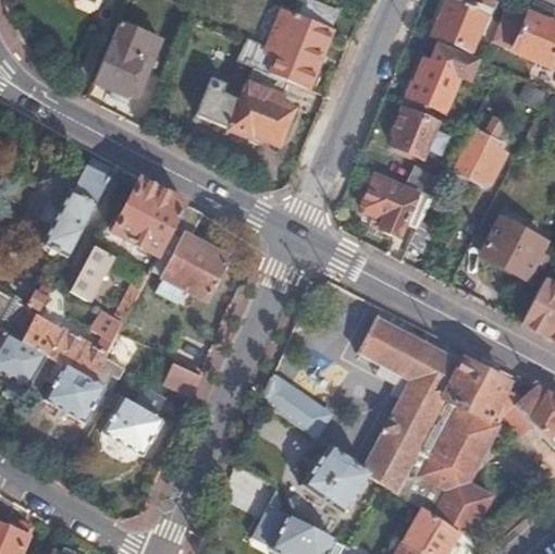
[(448,3),(435,33),(469,46),(481,16),(448,3)]
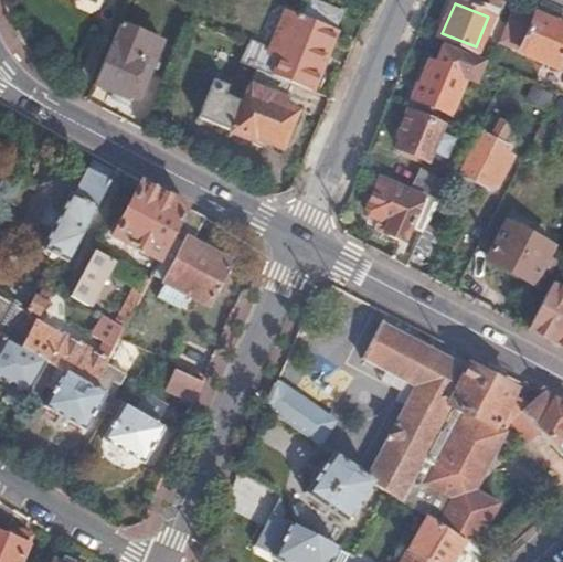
[(512,8),(497,44),(513,51),(528,14),(512,8)]
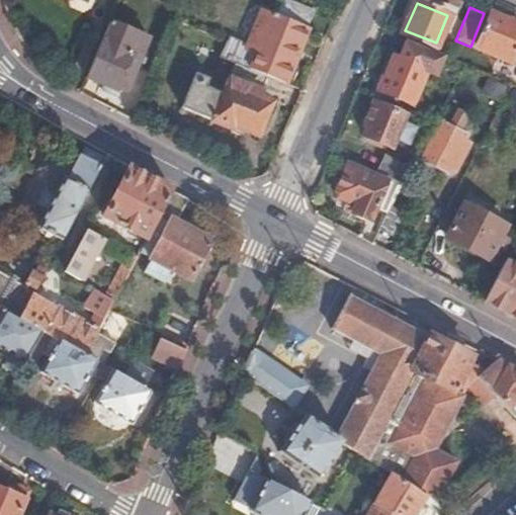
[(221,56),(236,62),(250,68),(251,66),(285,80),(309,27),(263,8),(247,48),(227,39),(221,56)]
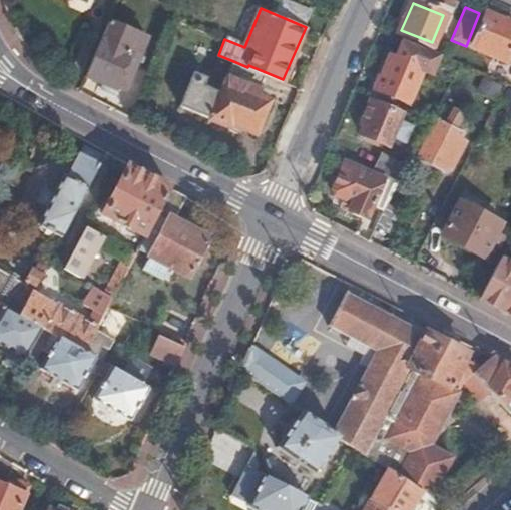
[(510,21),(487,12),(473,44),(510,59),(510,21)]
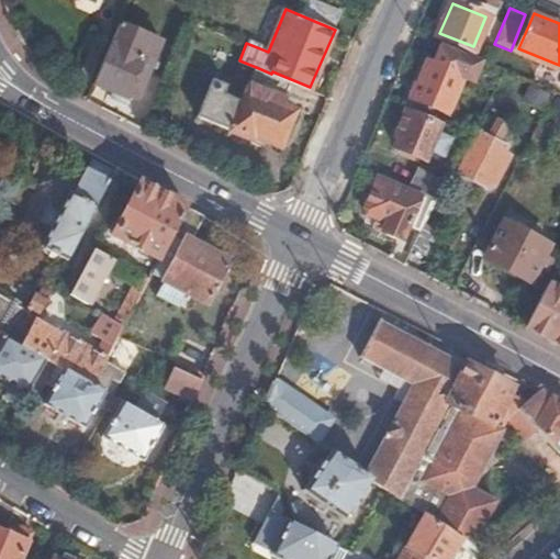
[(110,42),(93,81),(126,96),(127,93),(137,98),(161,38),(120,20),(110,42)]
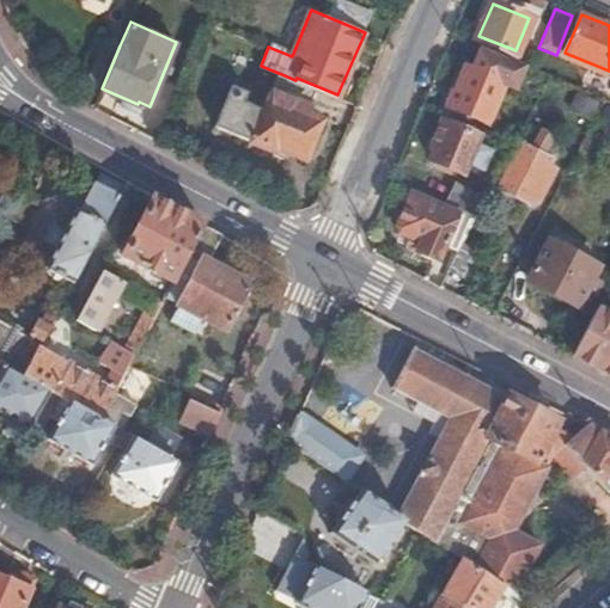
[(511,60),(475,45),(450,102),(486,117),(511,60)]
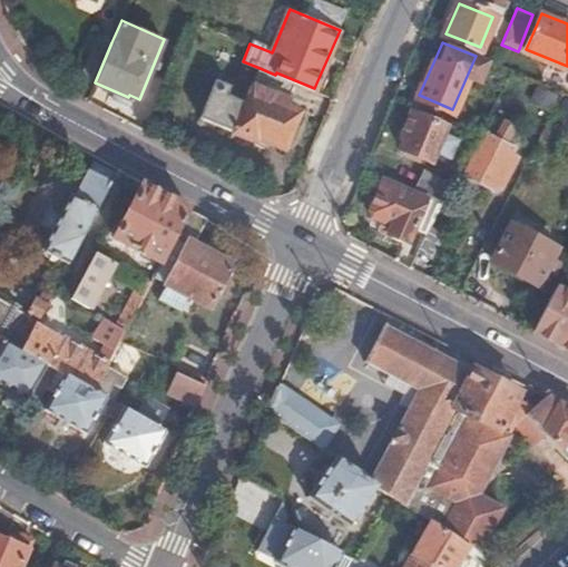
[(284,105),(293,81),(275,75),(260,68),(233,129),(255,139),(257,136),(283,146),(299,111),(284,105)]
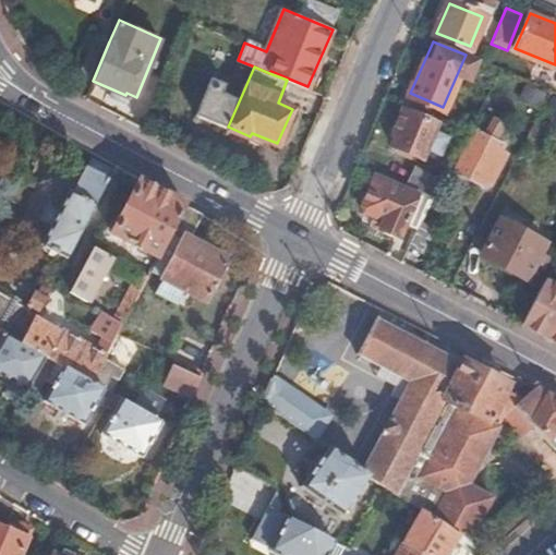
[(434,120),(403,107),(394,130),(398,133),(395,141),(421,153),(434,120)]
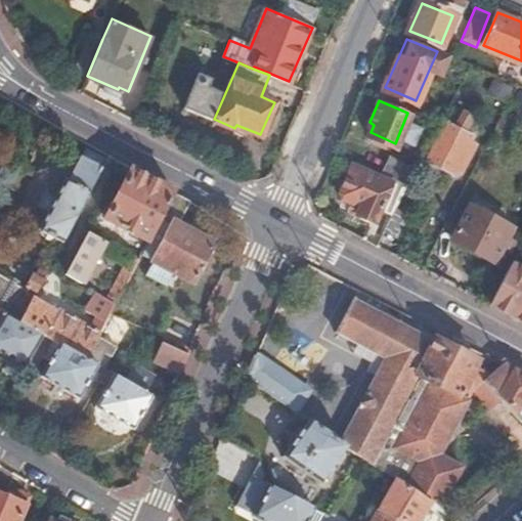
[(475,132),(447,118),(427,155),(454,169),(475,132)]
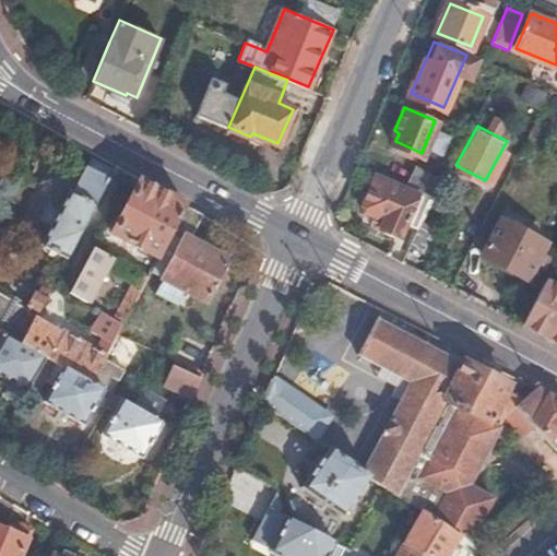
[(68,258),(117,166),(94,154),(75,190),(72,188),(43,244),(68,258)]
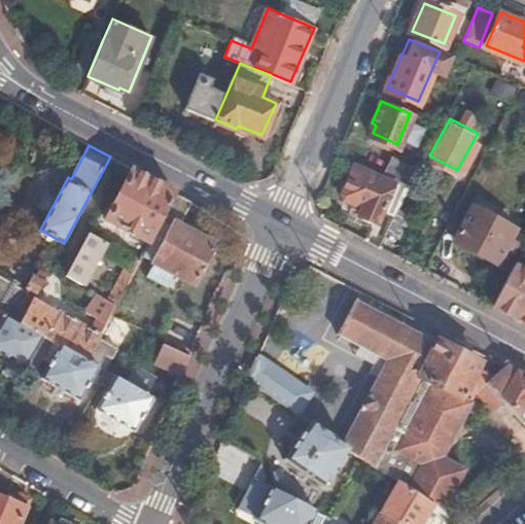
[(391,155),(385,171),(410,182),(418,167),(391,155)]
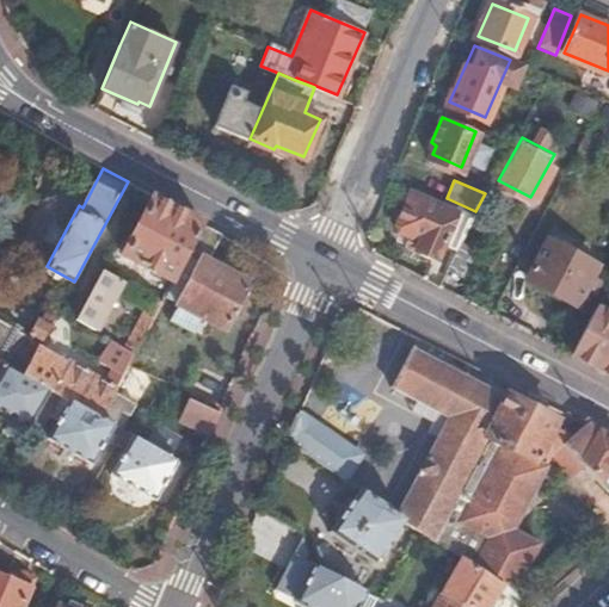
[(457,208),(413,187),(397,224),(398,229),(423,240),(420,247),(438,255),(457,208)]
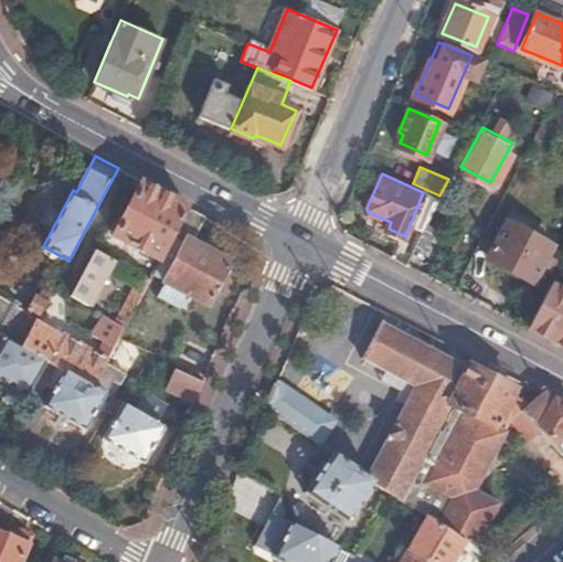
[(116,235),(161,260),(174,234),(191,205),(145,181),(116,235)]
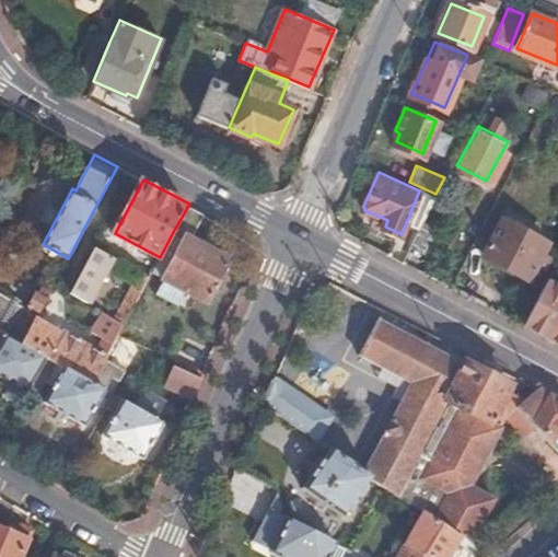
[(189,204),(173,232),(184,239),(164,276),(209,300),(230,258),(192,236),(206,212),(189,204)]
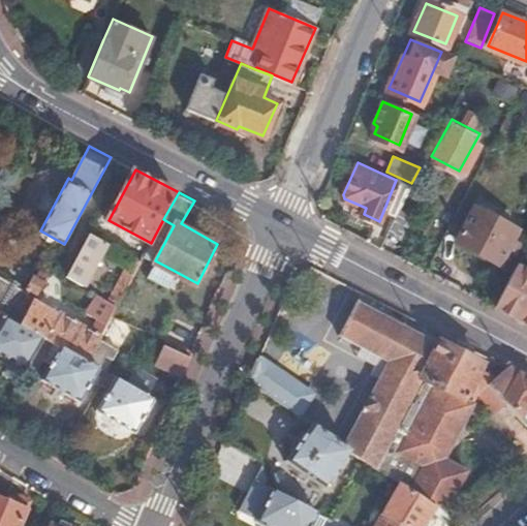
[(475,204),(457,239),(501,263),(520,226),(475,204)]
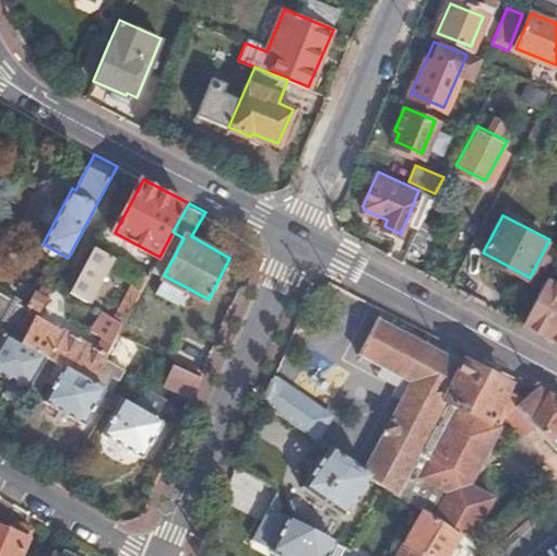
[(423,216),(410,241),(423,249),(437,224),(423,216)]
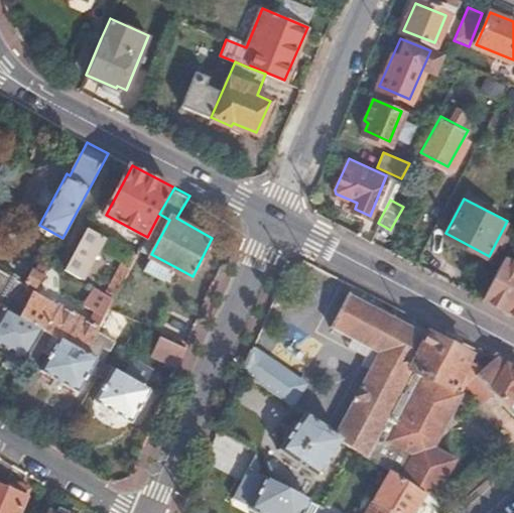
[(67,268),(81,276),(103,235),(88,228),(67,268)]
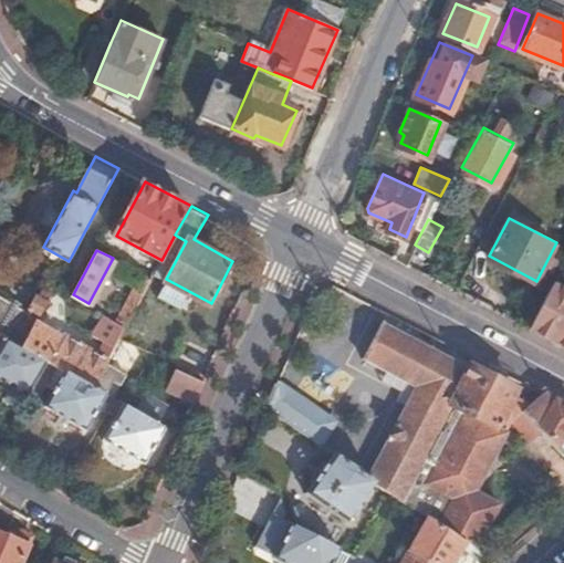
[(143,274),(118,320),(127,325),(152,279),(143,274)]
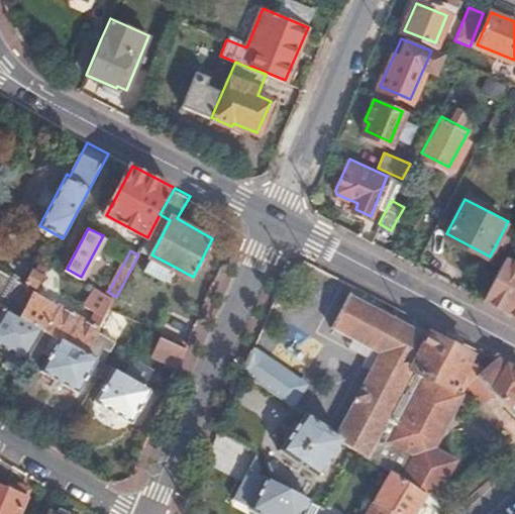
[(514,262),(505,257),(484,296),(514,312),(514,262)]
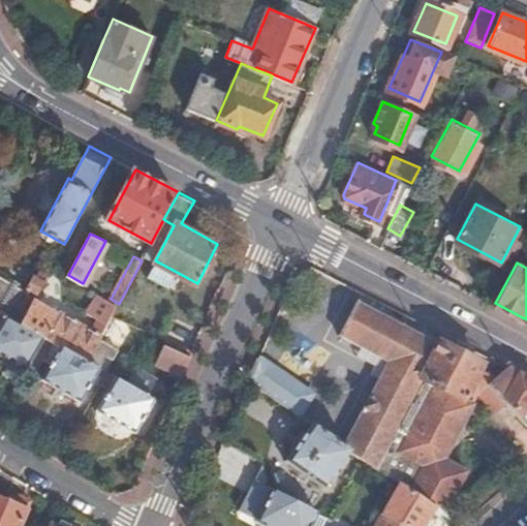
[(28,295),(35,299),(49,274),(41,270),(38,275),(34,272),(26,287),(30,289),(28,295)]
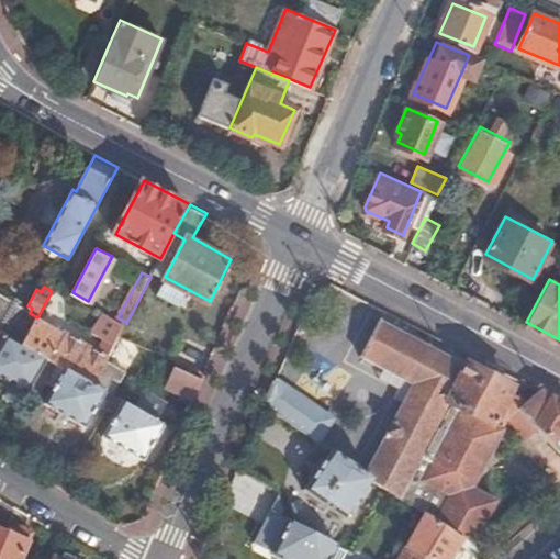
[(24,343),(37,317),(30,313),(32,308),(28,305),(0,289),(0,328),(8,333),(24,343)]
